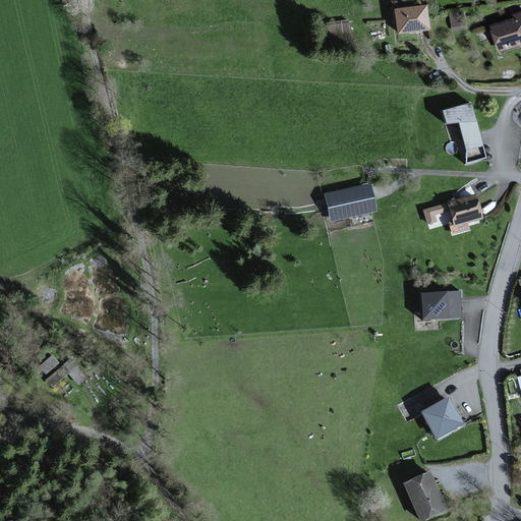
[(429,29),(426,6),(397,9),(399,33),(429,29)]
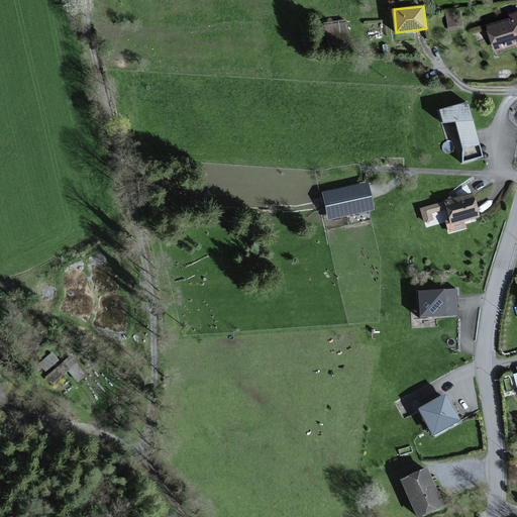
[(448,28),(458,27),(456,9),(446,11),(448,28)]
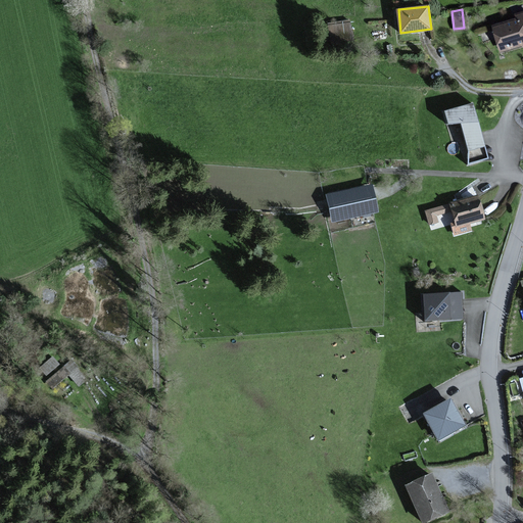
[(522,11),(514,15),(515,19),(490,28),(500,53),(522,45),(522,11)]
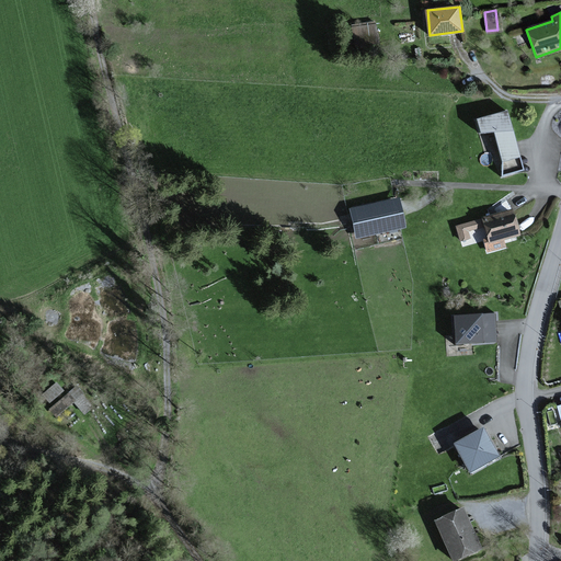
[(376,21),(352,22),(352,45),(377,44),(376,21)]
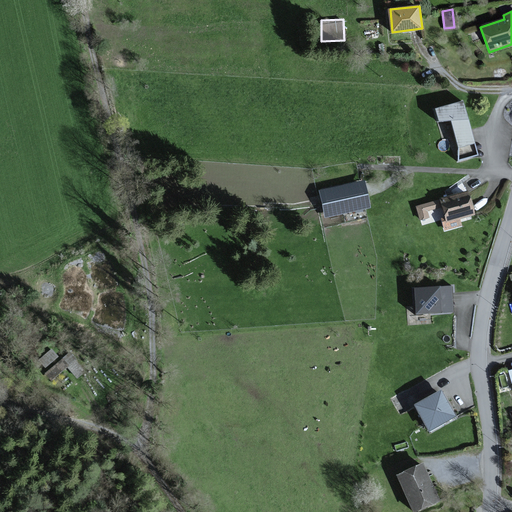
[(475,157),(462,102),(432,109),(435,124),(447,121),(456,161),(475,157)]
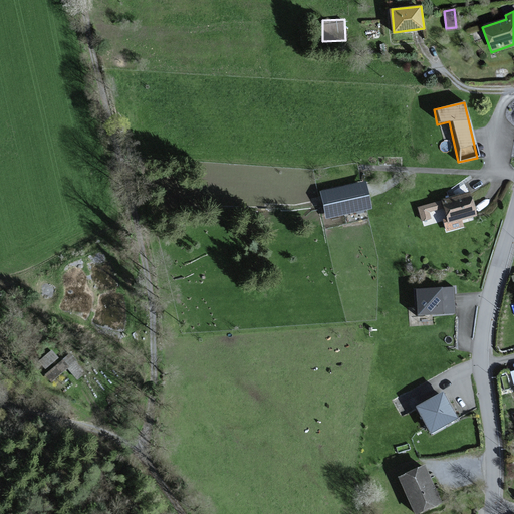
[(367,198),(364,184),(322,192),(327,217),(369,208),(367,198)]
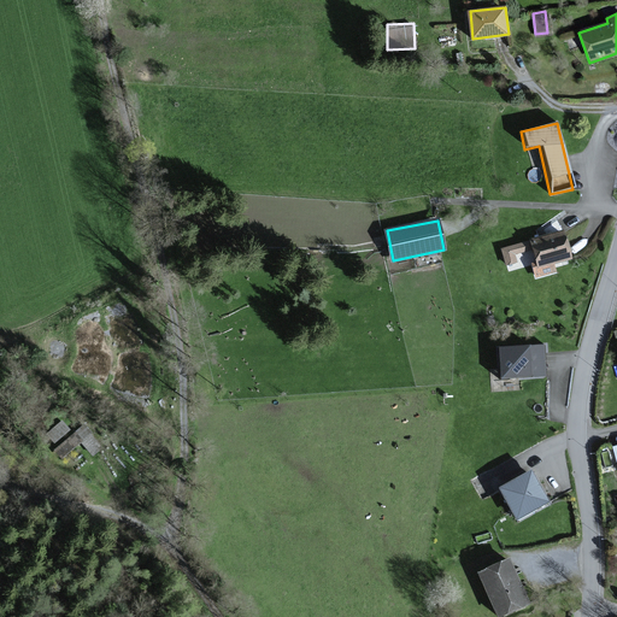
[(568,258),(562,231),(526,240),(534,276),(554,271),(552,263),(568,258)]
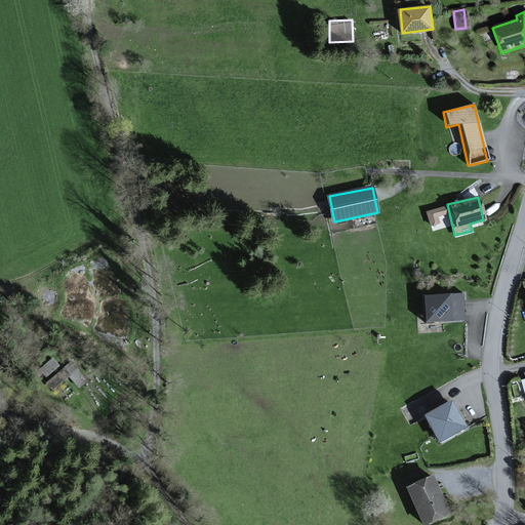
[(440,221),(438,213),(448,210),(446,202),(426,208),(430,224),(440,221)]
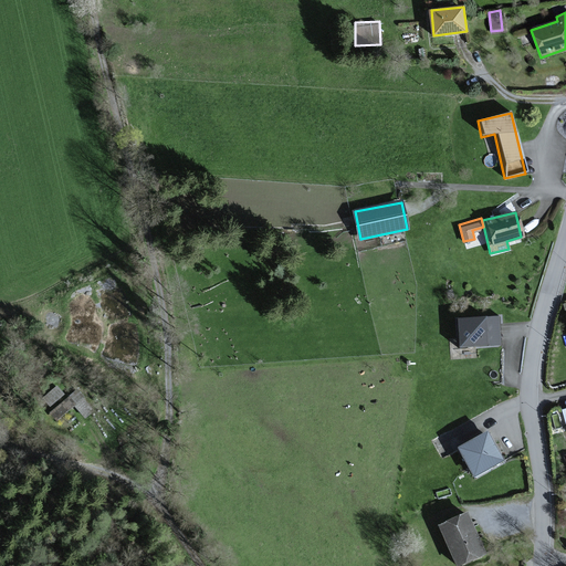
[(501,345),(499,316),(458,320),(460,347),(501,345)]
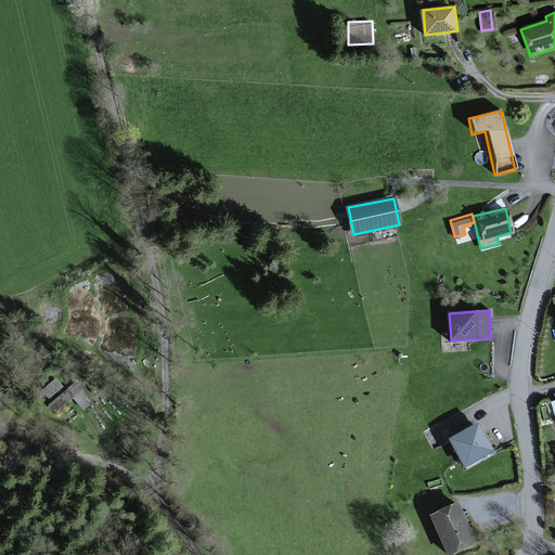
[(51,392),(62,384),(55,376),(44,385),(51,392)]
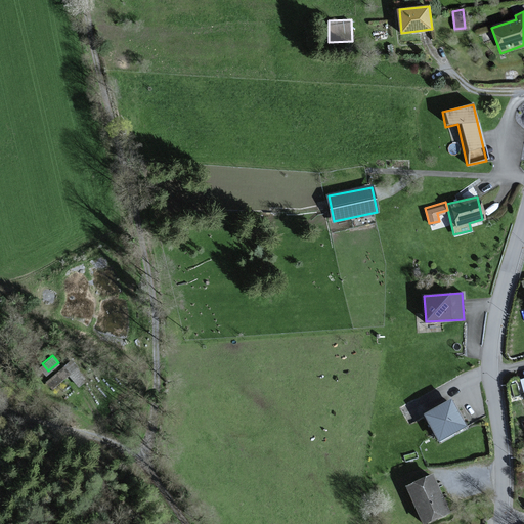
[(72,359),(44,377),(51,387),(71,375),(77,385),(85,380),(72,359)]
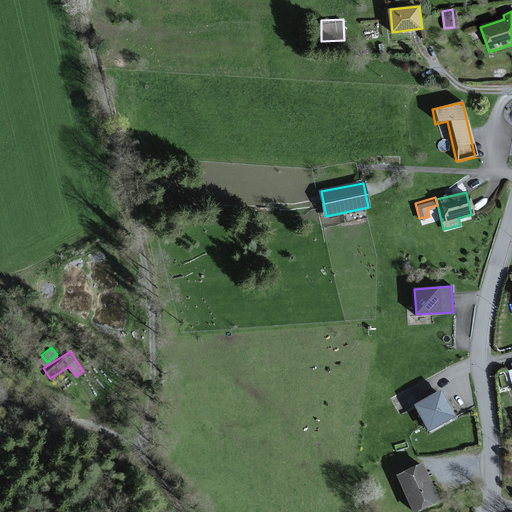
[(454,417),(440,391),(414,405),(428,431),(454,417)]
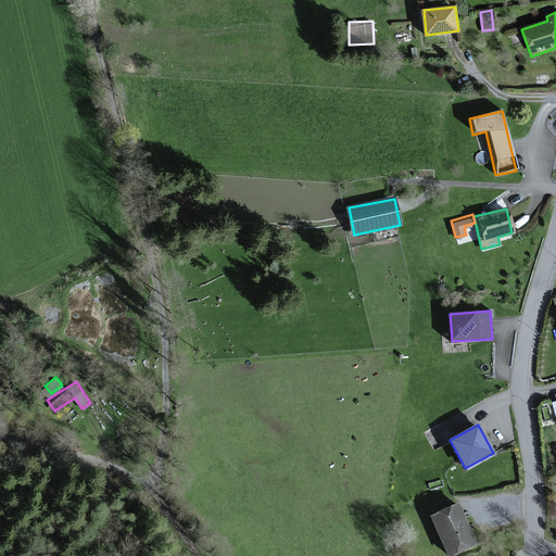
[(447,555),(474,544),(455,504),(427,517),(445,555),(447,555)]
